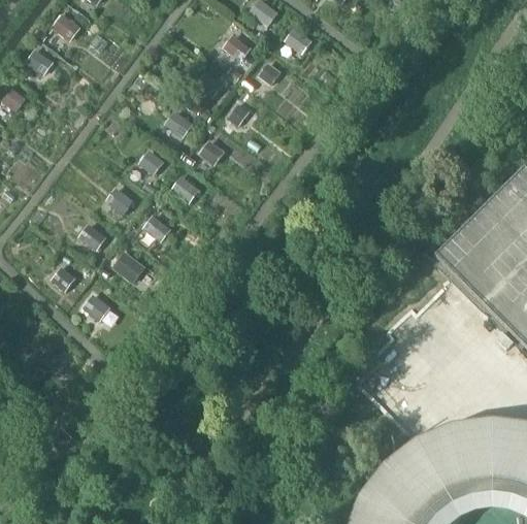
[(276,14),(260,2),(252,13),(268,26),(276,14)]
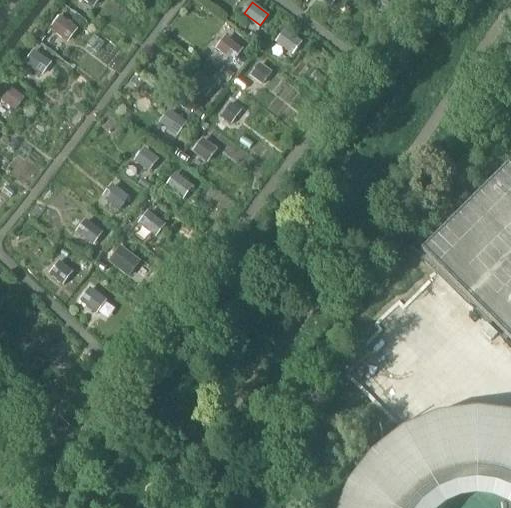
[(75,28),(59,16),(51,27),(66,39),(75,28)]
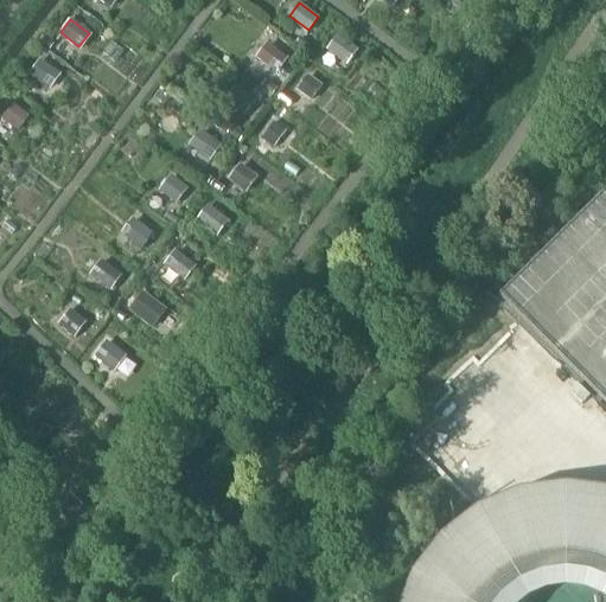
[(43,34),(39,39),(49,47),(52,43),(43,34)]
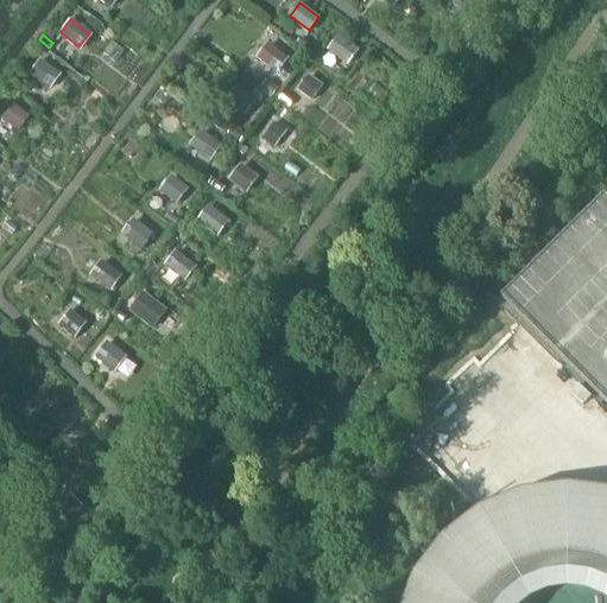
[(358,49),(339,35),(329,48),(348,62),(358,49)]
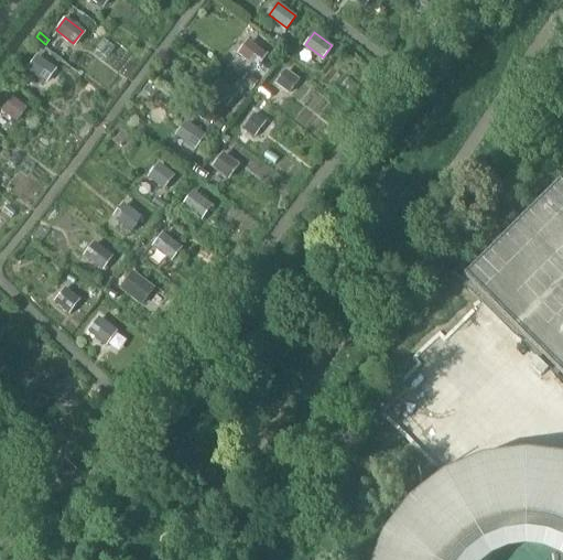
[(280,34),(277,39),(284,45),(288,41),(280,34)]
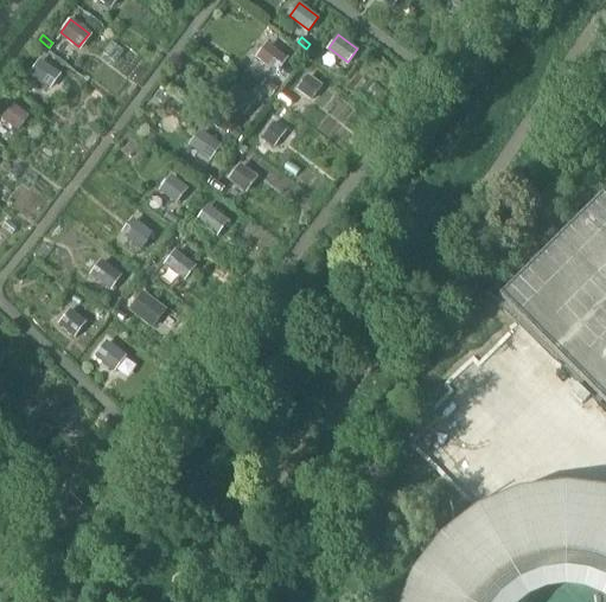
[(259,56),(276,71),(287,57),(268,43),(259,56)]
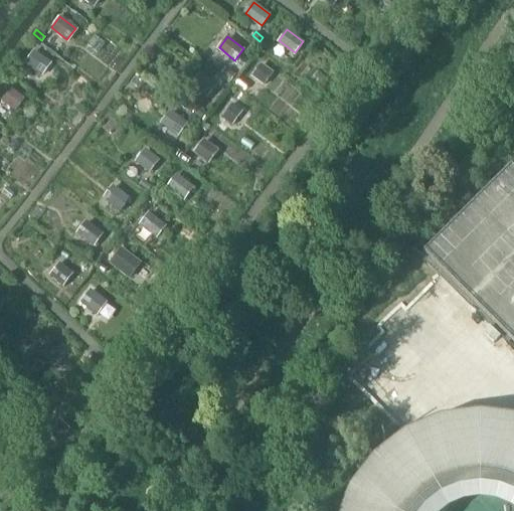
[(25,61),(38,71),(47,60),(34,50),(25,61)]
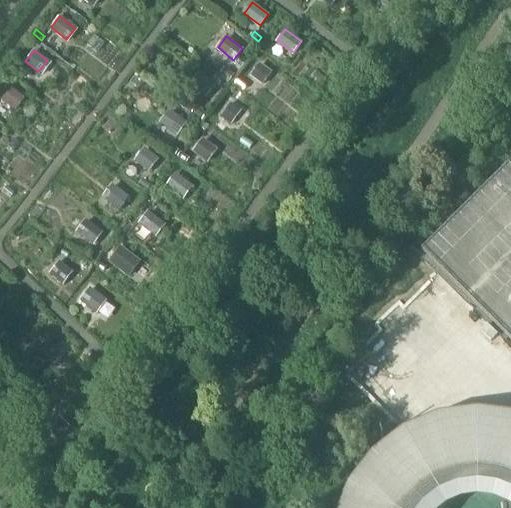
[(260,63),(252,74),(262,82),(271,71),(260,63)]
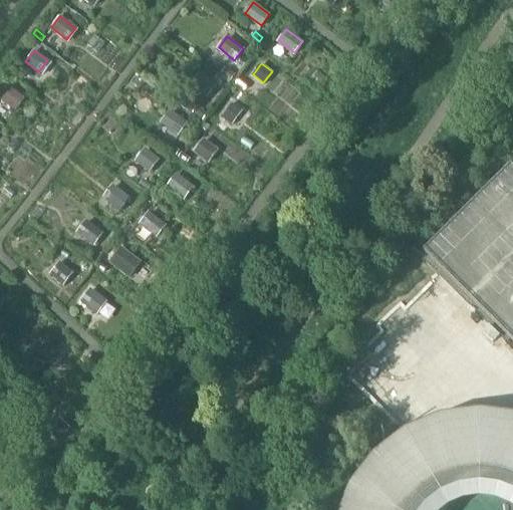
[(226,67),(222,72),(231,78),(234,73),(226,67)]
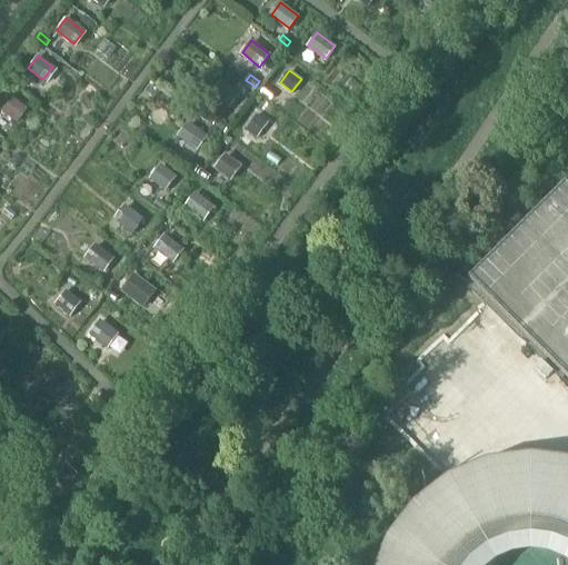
[(211,92),(229,107),(238,95),(221,80),(211,92)]
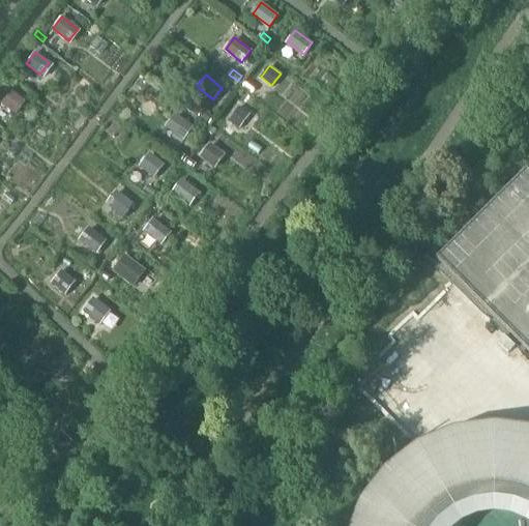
[(246,81),(243,85),(252,91),(255,87),(246,81)]
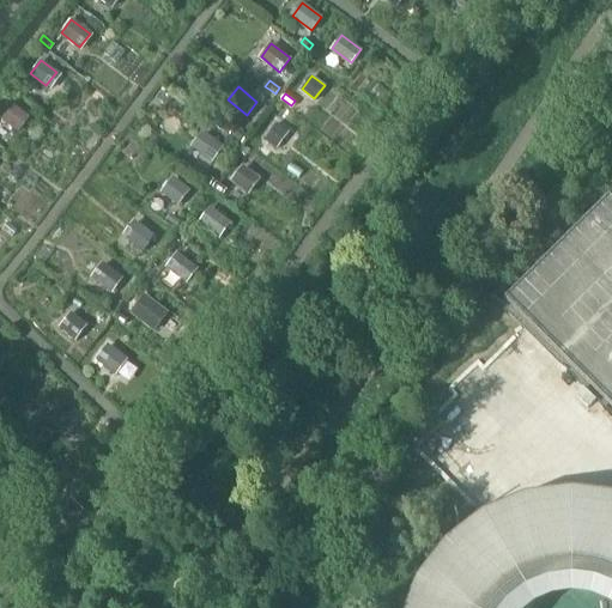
[(0,111),(0,115),(17,129),(28,116),(8,102),(0,111)]
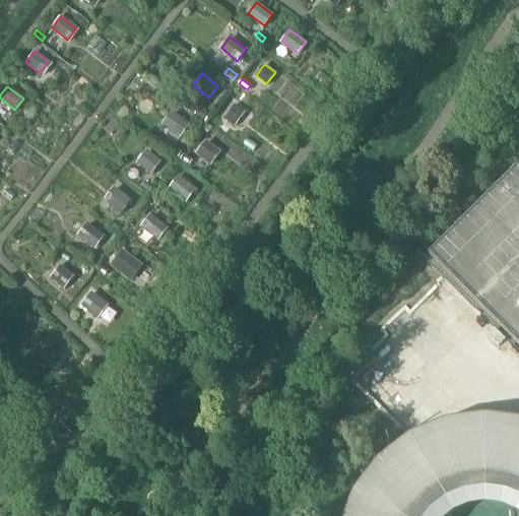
[(224,117),(235,124),(244,111),(235,104),(224,117)]
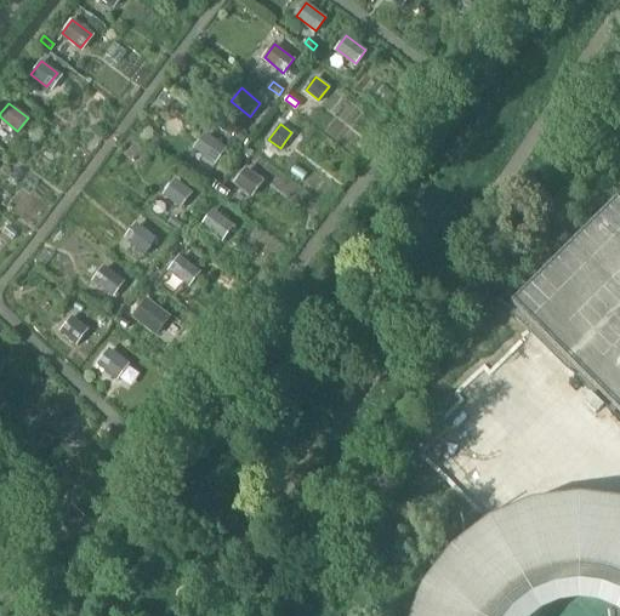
[(239,129),(234,135),(245,143),(250,136),(239,129)]
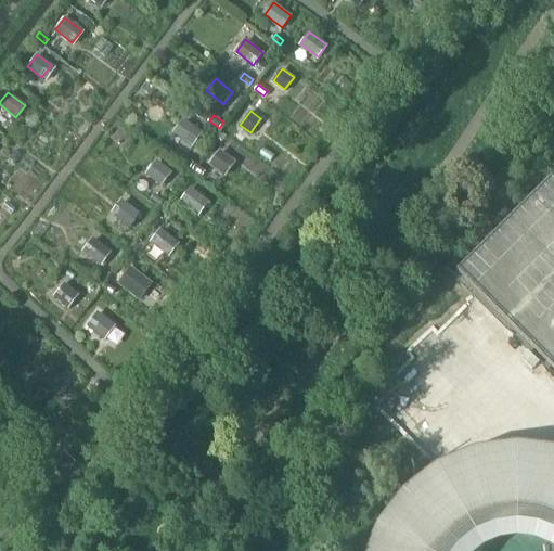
[(176,131),(192,144),(201,132),(184,119),(176,131)]
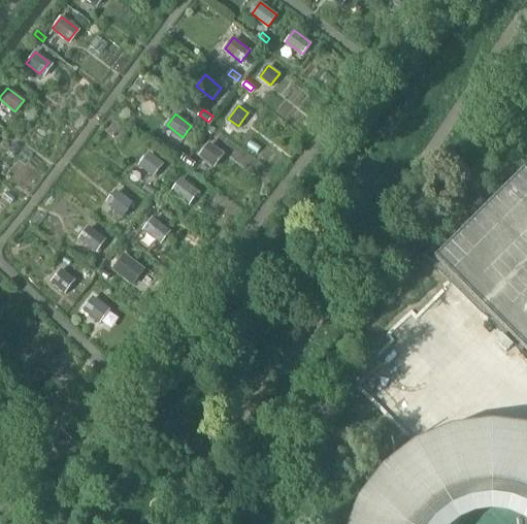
[(201,154),(215,164),(223,154),(209,143),(201,154)]
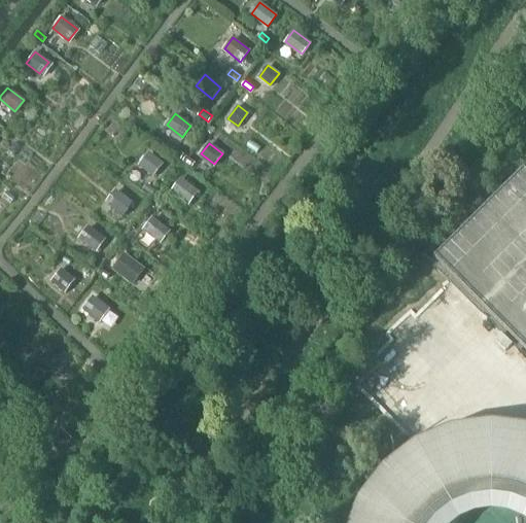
[(175,147),(172,151),(180,158),(184,153),(175,147)]
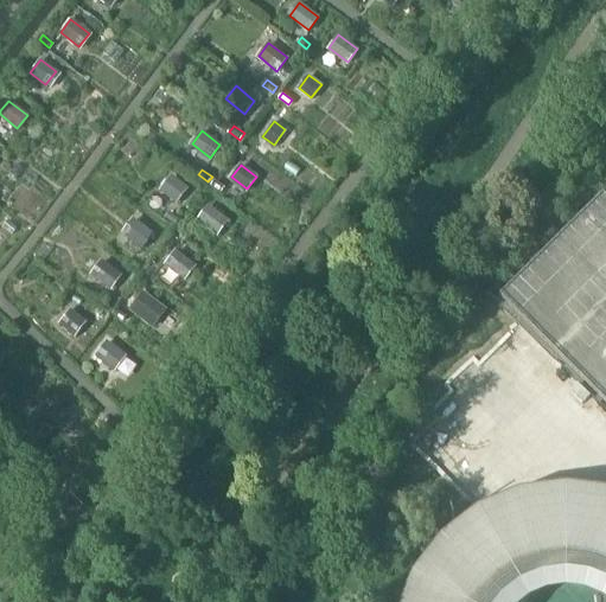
[(161,189),(177,200),(187,187),(171,175),(161,189)]
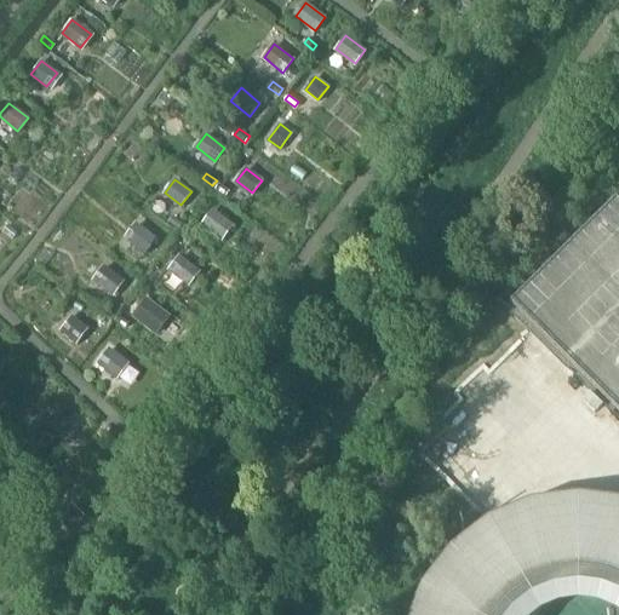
[(219,183),(216,188),(225,195),(229,190),(219,183)]
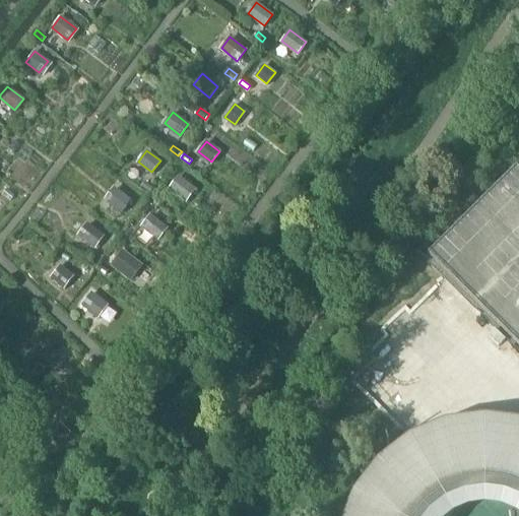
[(518,166),(431,255),(518,343),(518,166)]
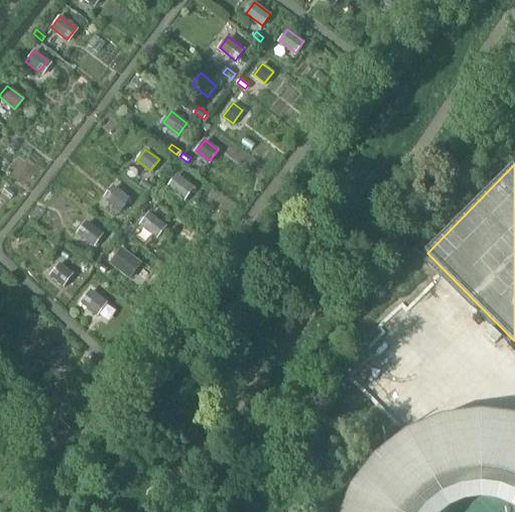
[(169,185),(185,198),(194,186),(177,174),(169,185)]
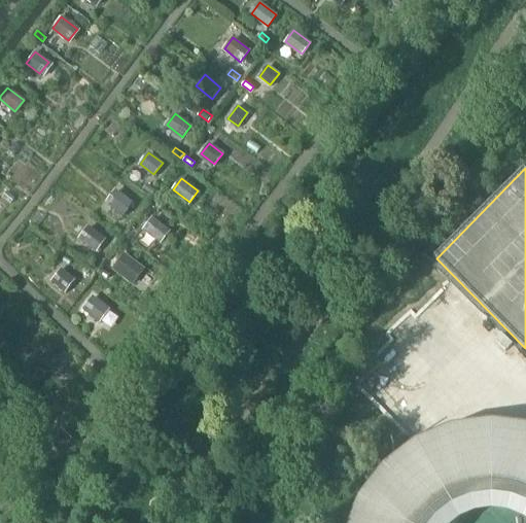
[(147,183),(144,187),(152,193),(155,188),(147,183)]
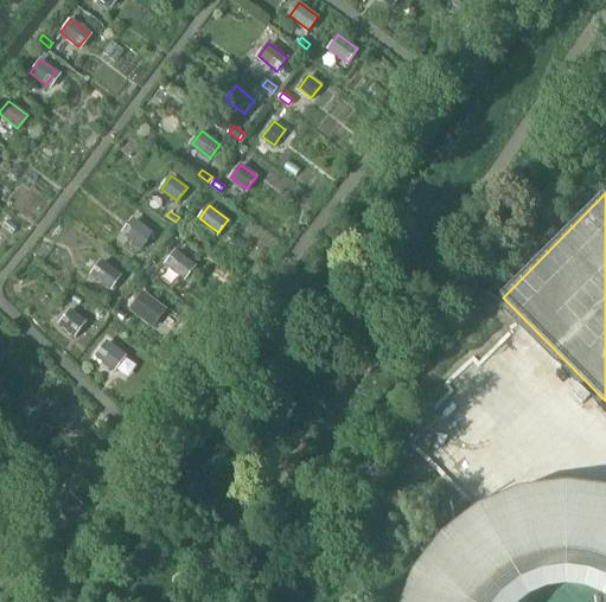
[(123,231),(142,245),(152,232),(134,218),(123,231)]
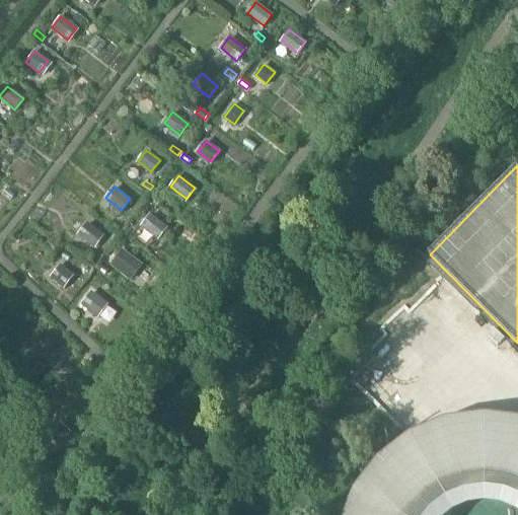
[(142,225),(158,237),(166,226),(150,214),(142,225)]
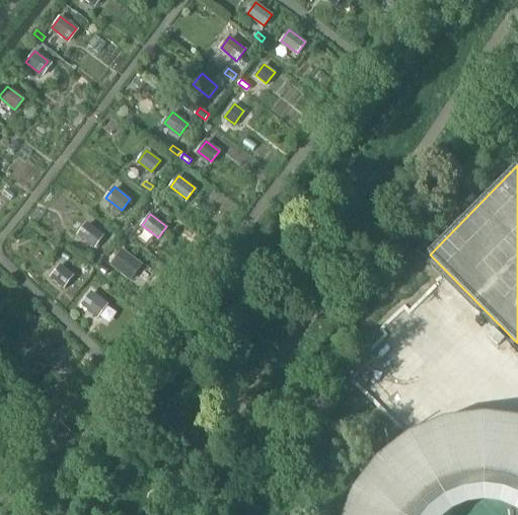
[(79,234),(95,245),(103,234),(87,222),(79,234)]
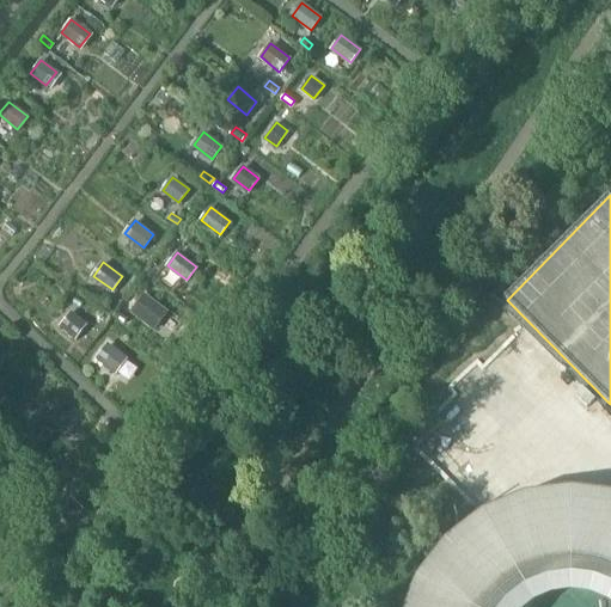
[(166,312),(145,294),(133,311),(154,327),(166,312)]
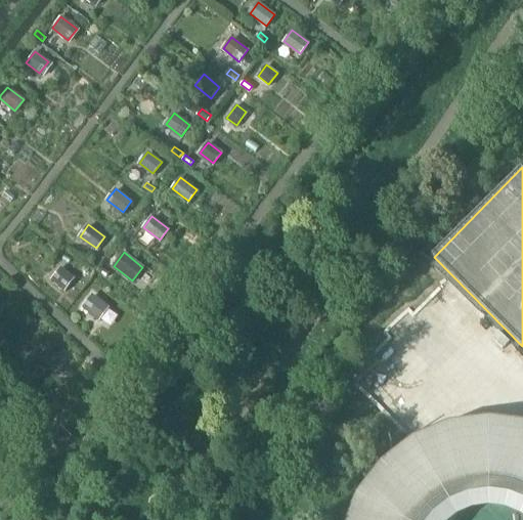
[(101,266),(98,270),(105,275),(109,272),(101,266)]
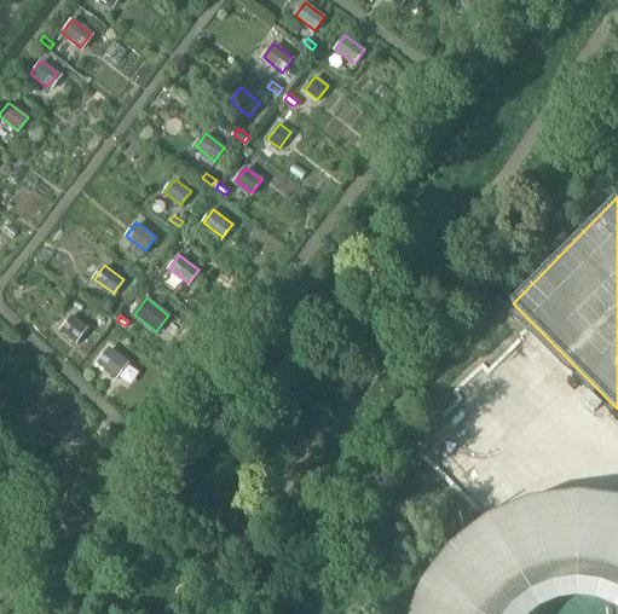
[(61,329),(76,341),(87,328),(70,316),(61,329)]
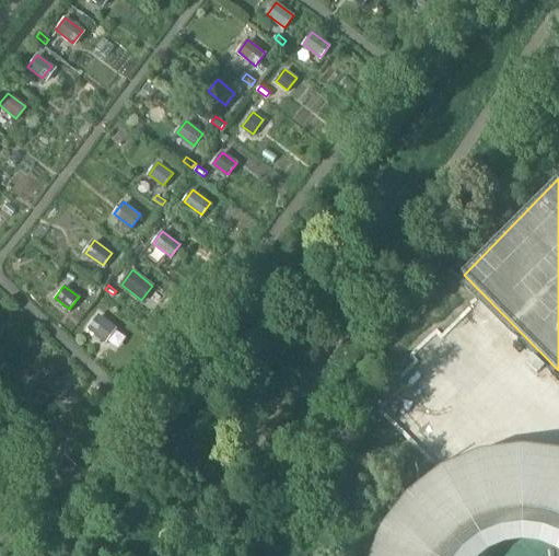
[(90,327),(106,340),(116,328),(99,315),(90,327)]
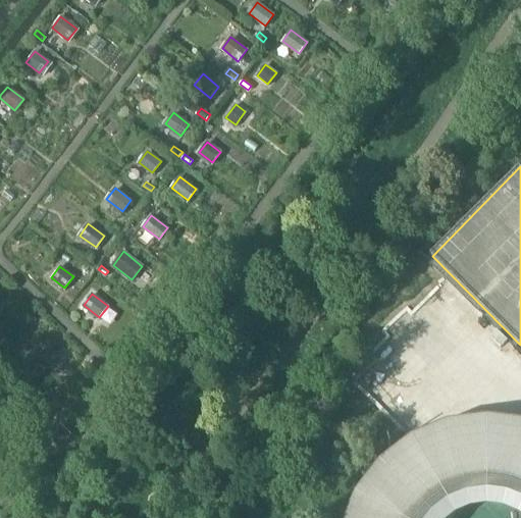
[(0,362),(0,379),(9,371),(0,362)]
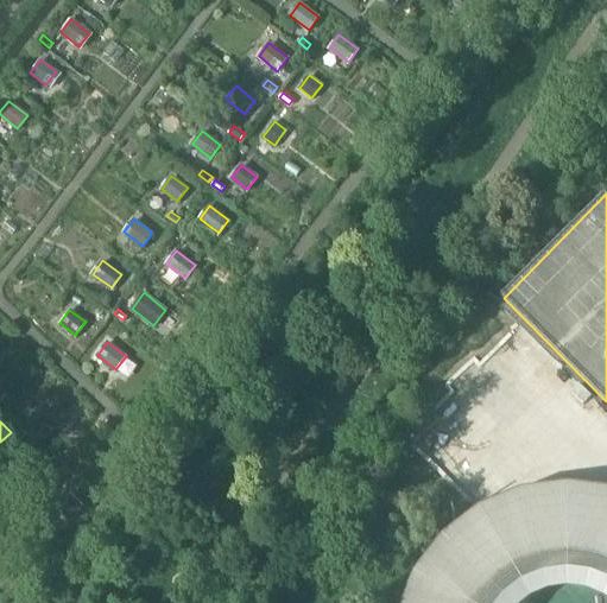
[(33,488),(29,483),(20,492),(25,496),(33,488)]
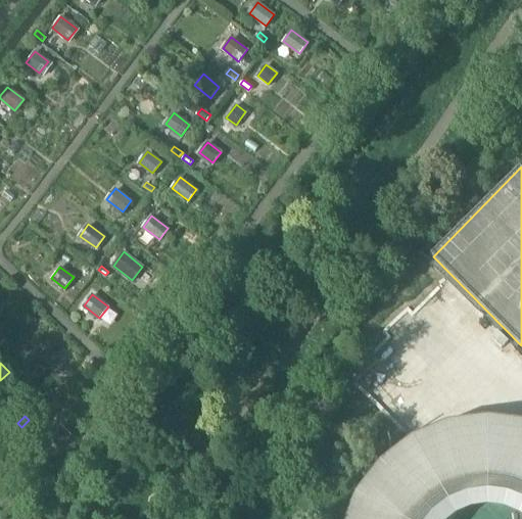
[(60,425),(49,437),(59,446),(70,435),(60,425)]
